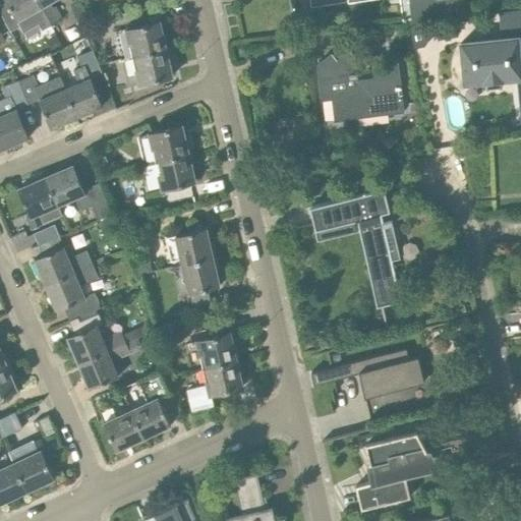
[(52,24),(38,0),(5,0),(17,20),(33,11),(37,17),(34,18),(41,31),(52,24)]
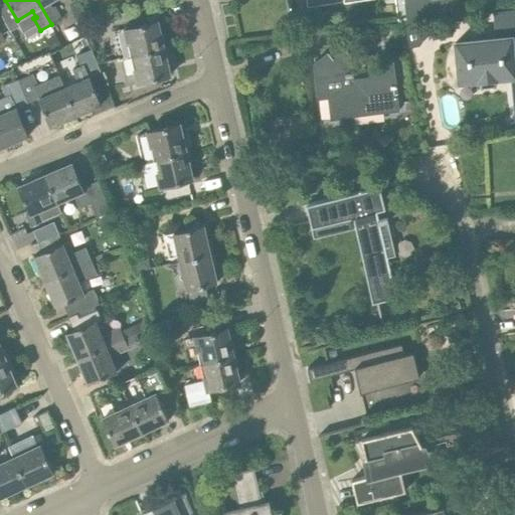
[(37,0),(51,24),(62,18),(55,6),(53,7),(49,2),(52,0),(37,0)]
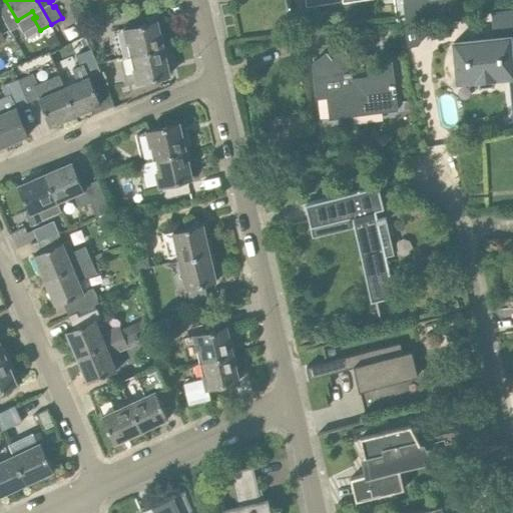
[(405,20),(431,17),(429,0),(404,4),(405,20)]
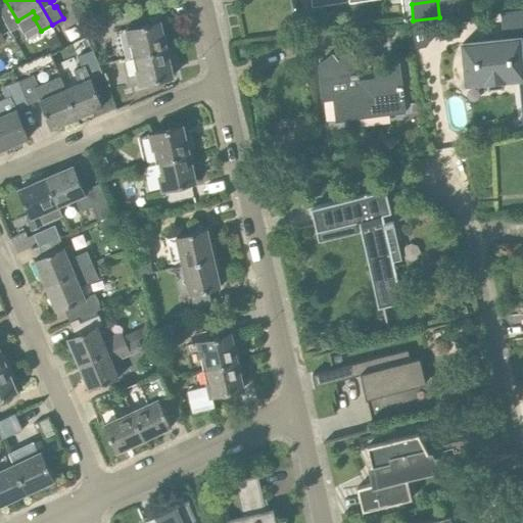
[(127,30),(133,57),(167,48),(160,21),(127,30)]
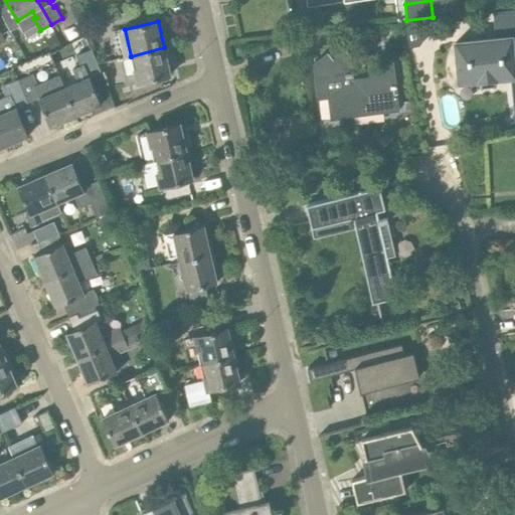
[(404,27),(408,47),(420,45),(430,29),(427,22),(404,27)]
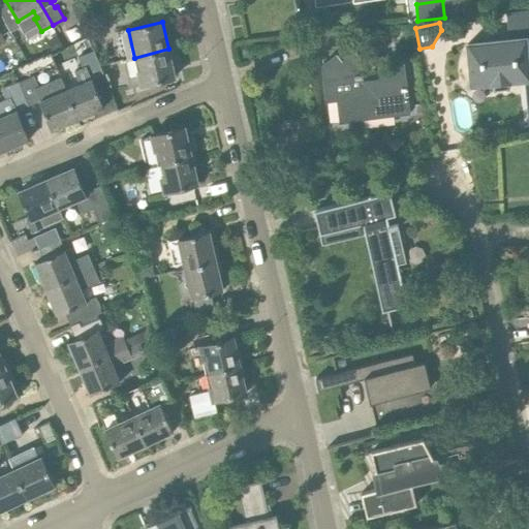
[(528,69),(526,38),(468,44),(472,86),(493,84),(494,91),(509,90),(509,82),(528,80),(528,69)]
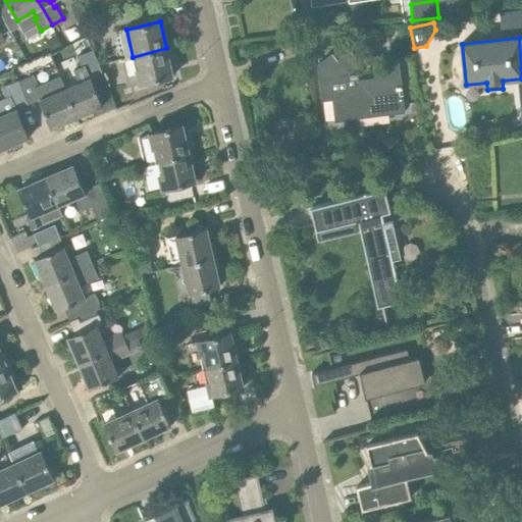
[(166,48),(133,57),(140,85),(173,76),(166,48)]
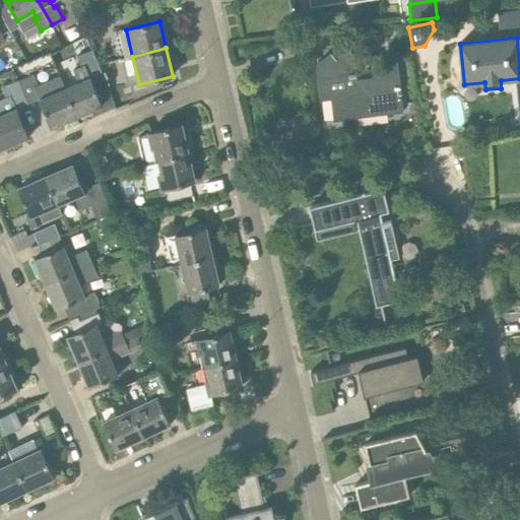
[(65,89),(76,117),(103,107),(90,78),(102,74),(91,50),(80,55),(85,65),(72,71),(78,84),(65,89)]
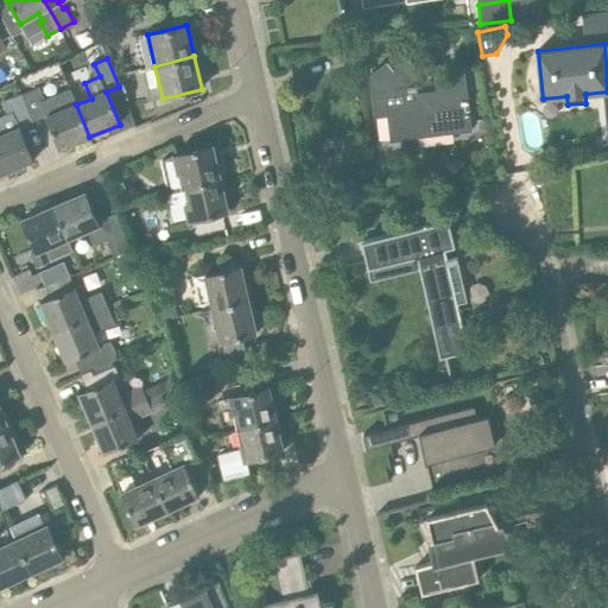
[(416,69),(409,61),(393,71),(387,63),(373,74),(372,74),(377,116),(394,114),(398,140),(472,132),(463,63),(434,67),(437,90),(420,93),(417,68),(416,69)]
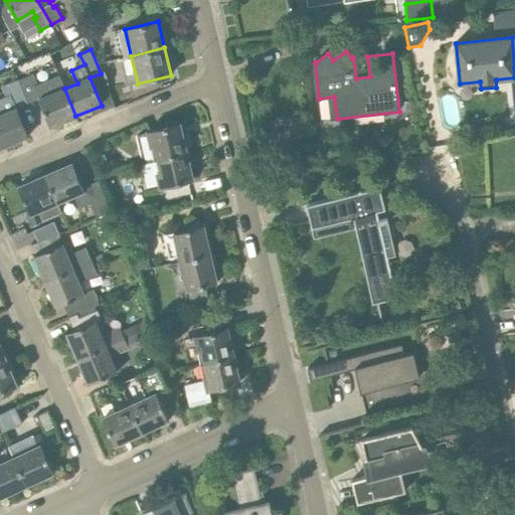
[(397,72),(402,80),(413,72),(408,64),(397,72)]
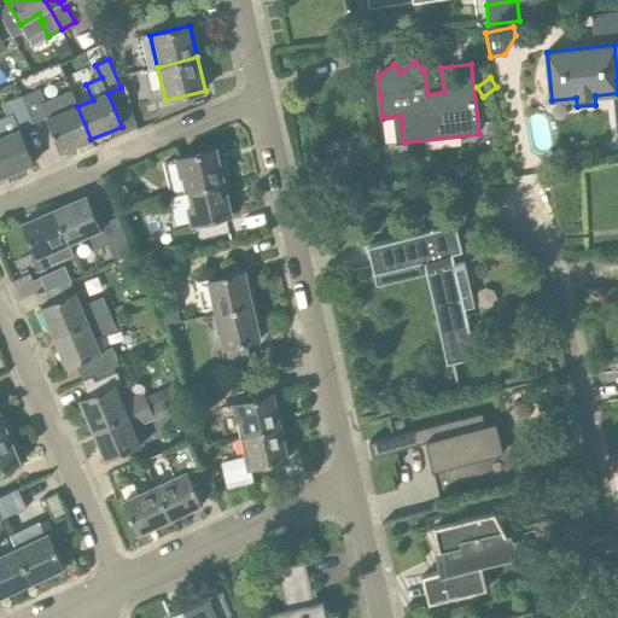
[(22,97),(33,124),(47,118),(60,152),(91,139),(77,106),(71,91),(45,101),(40,88),(22,97)]
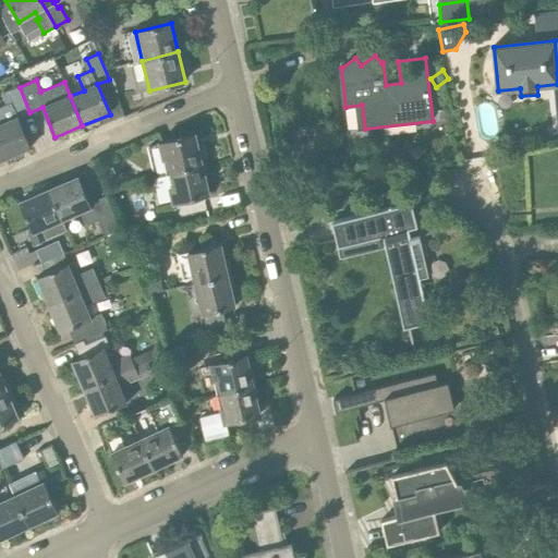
[(0,150),(3,159),(31,147),(17,118),(29,112),(20,87),(5,93),(10,105),(0,108),(0,150)]
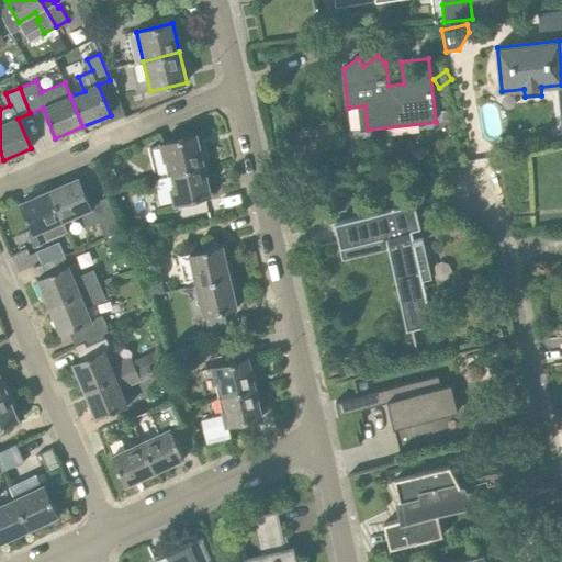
[(452,120),(451,110),(441,111),(442,121),(452,120)]
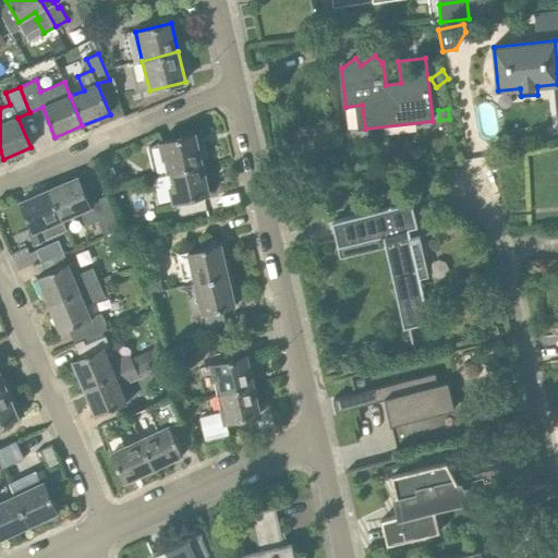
[(167,173),(203,166),(196,134),(160,143),(167,173)]
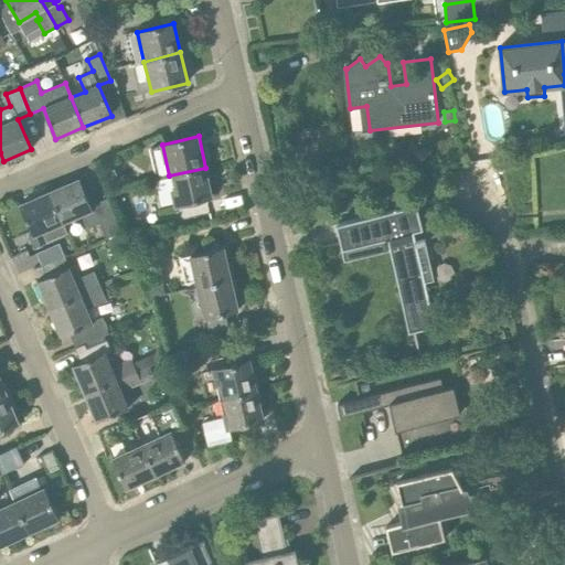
[(212,196),(205,168),(169,176),(176,205),(212,196)]
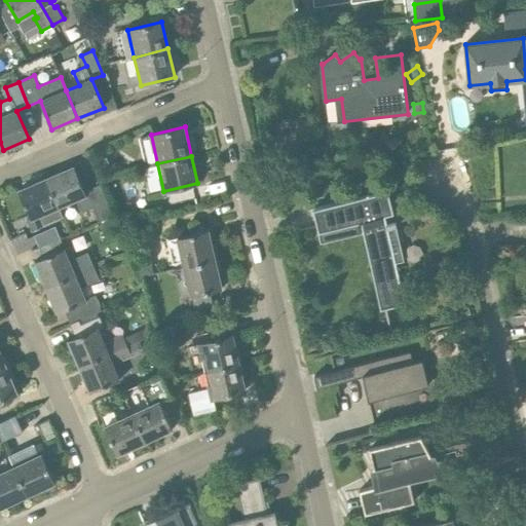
[(74,166),(47,179),(59,207),(78,198),(83,210),(92,205),(100,222),(113,216),(101,185),(85,192),(74,166)]
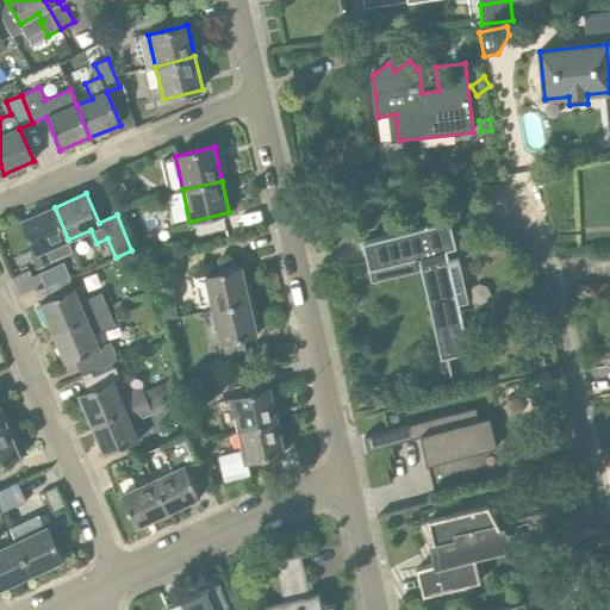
[(74,253),(68,240),(55,207),(22,221),(33,250),(31,251),(37,268),(50,262),(74,253)]
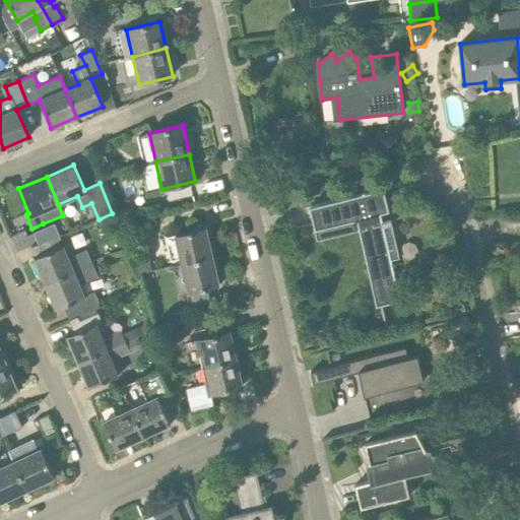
[(401,300),(381,214),(389,212),(384,189),(310,206),(315,230),(358,220),(377,306),(401,300)]
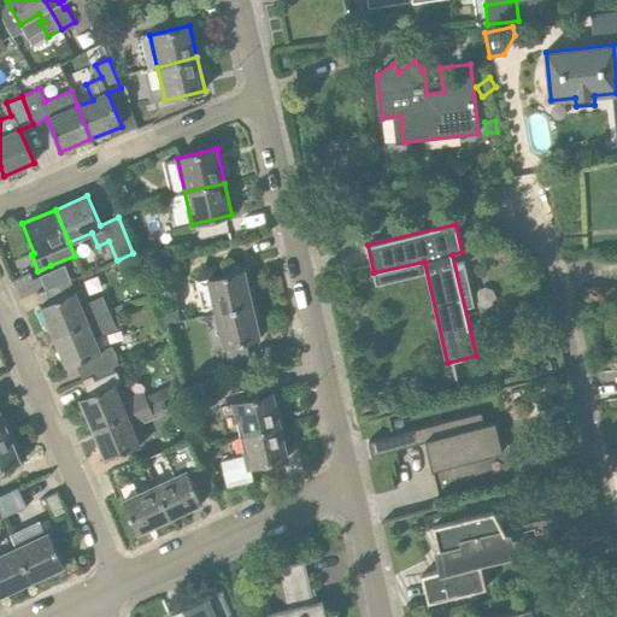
[(41,277),(47,294),(71,283),(65,266),(41,277)]
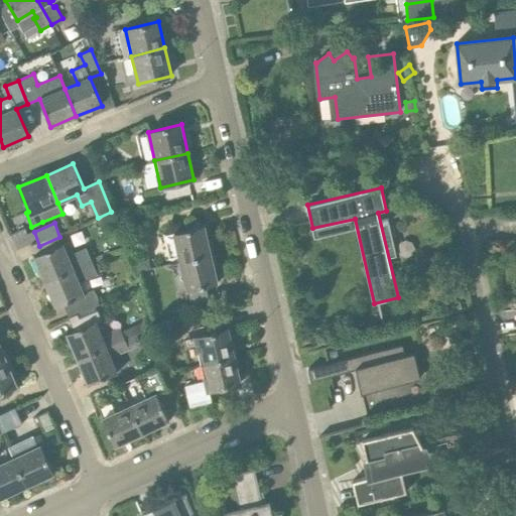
[(181,262),(211,255),(204,226),(174,233),(181,262)]
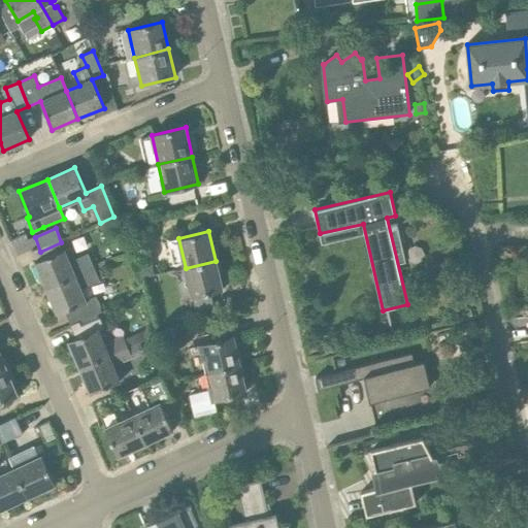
[(61,242),(40,252),(44,259),(35,263),(46,290),(95,269),(90,258),(77,263),(78,266),(72,268),(61,242)]
